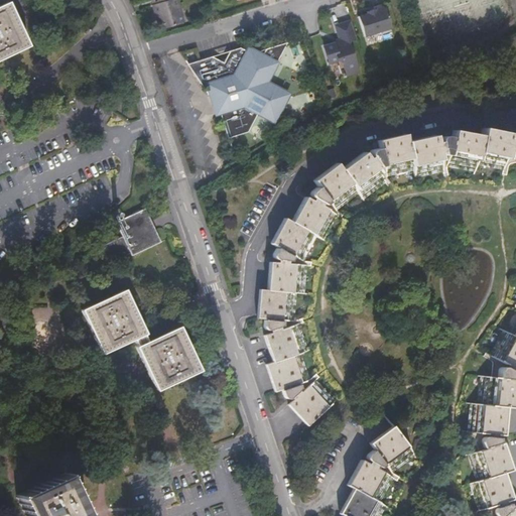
[(151,0),(153,4),(152,5),(160,29),(180,23),(176,10),(179,9),(176,0),(151,0)]
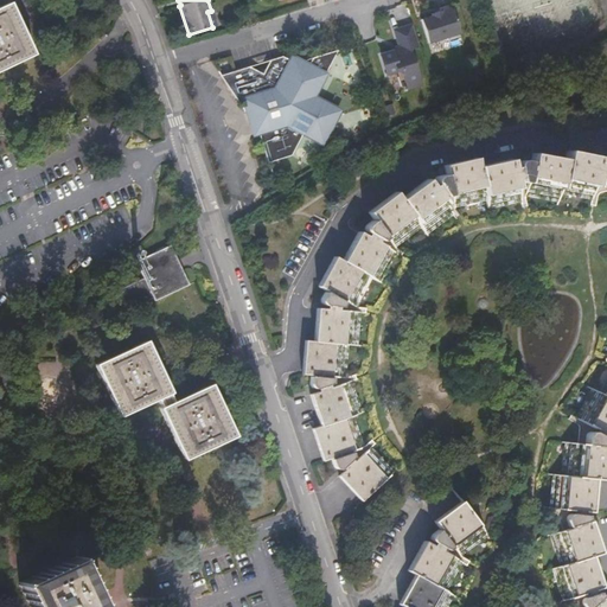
[(0,62),(24,51),(5,8),(0,11),(0,62)]
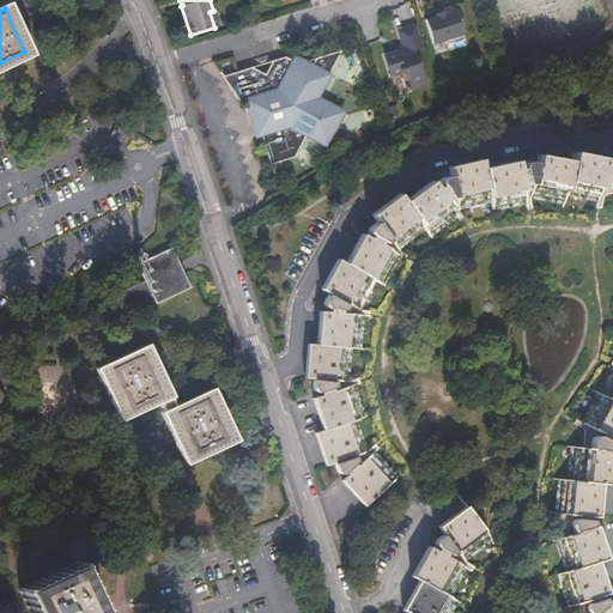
[(425,20),(434,44),(465,35),(456,11),(445,14),(444,12),(435,14),(436,17),(425,20)]
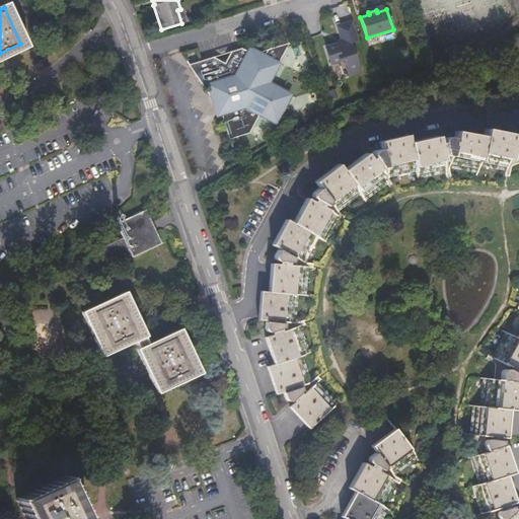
[(337,45),(326,48),(331,63),(342,60),(342,61),(346,63),(351,76),(361,72),(351,41),(357,39),(352,22),(339,26),(343,39),(344,43),(337,45)]
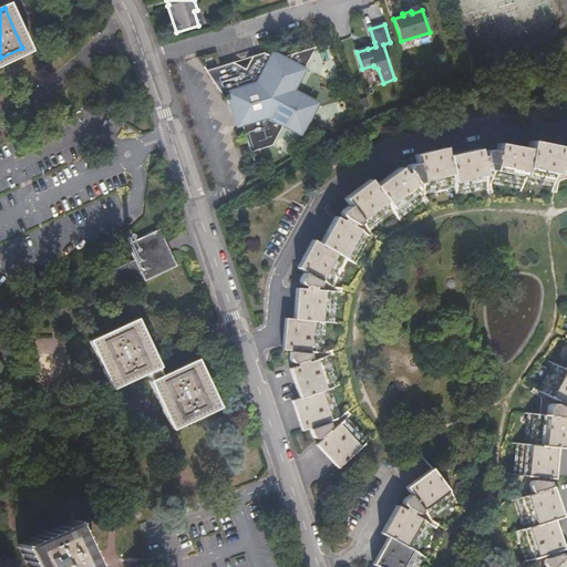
[(204,70),(240,122),(249,151),(270,144),(281,122),(297,130),(305,113),(309,115),(315,102),(296,92),(299,86),(294,84),(300,70),(302,66),(312,47),(290,53),(287,61),(271,53),(270,57),(261,52),(250,57),(244,68),(232,62),(204,70)]
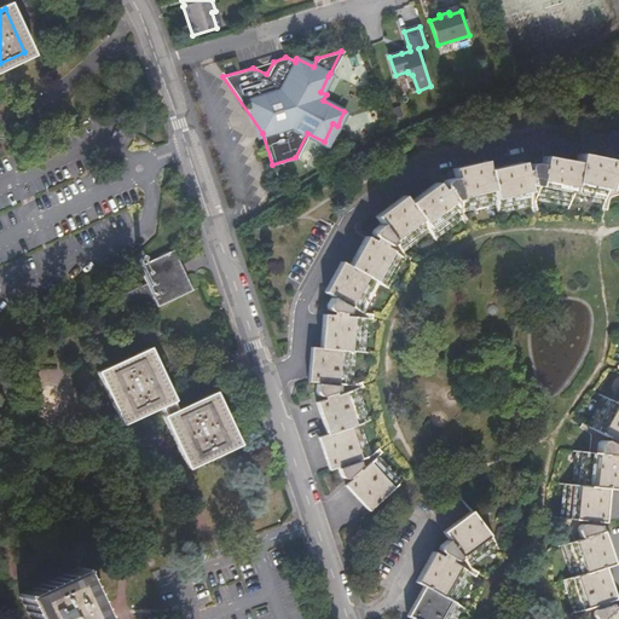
[(346,486),(370,510),(400,481),(376,456),(379,453),(375,451),(371,455),(359,422),(366,418),(356,388),(358,387),(357,382),(352,383),(354,350),(363,351),(365,317),(368,317),(368,313),(364,312),(380,282),(386,285),(401,255),(405,258),(406,254),(403,252),(429,232),(433,237),(461,217),(463,219),(467,215),(463,212),(496,204),(497,210),(531,203),(531,206),(536,204),(534,200),(568,206),(571,195),(603,201),(603,206),(607,207),(607,201),(608,198),(609,197),(612,195),(618,194),(618,165),(617,166),(615,166),(614,167),(614,169),(611,168),(612,160),(578,154),(577,162),(543,156),(542,165),(534,163),(533,163),(531,163),(530,163),(528,166),(527,167),(527,169),(524,169),(521,162),(487,168),(486,160),(455,168),(456,177),(447,179),(445,180),(444,181),(444,183),(443,184),(444,187),(441,189),(435,181),(408,202),(404,196),(377,215),(381,223),(375,226),(372,229),(372,231),(372,232),(372,235),(374,237),(372,239),(365,236),(350,265),(341,260),(324,291),(333,296),(329,302),(328,305),(328,307),(329,308),(330,310),(331,311),(331,314),(323,313),(320,347),(311,347),(308,381),(317,381),(317,388),(317,391),(318,393),(320,394),(323,395),(324,397),(324,399),(317,401),(328,433),(318,438),(329,469),(337,466),(341,474),(342,475),(343,476),(345,478),(347,478),(350,476),(352,480),(346,486)]
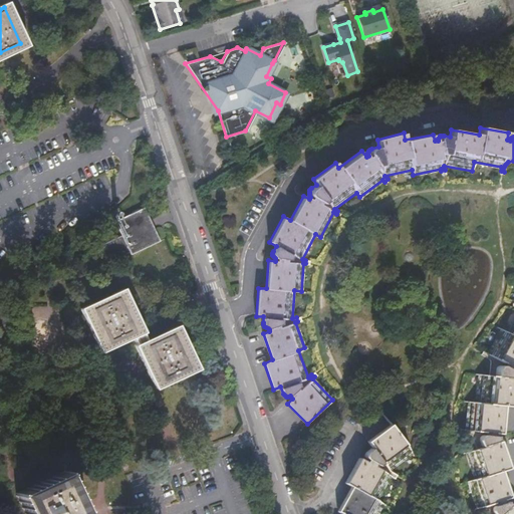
[(115,220),(121,234),(88,250),(95,267),(130,251),(130,253),(159,240),(144,207),(115,220)]
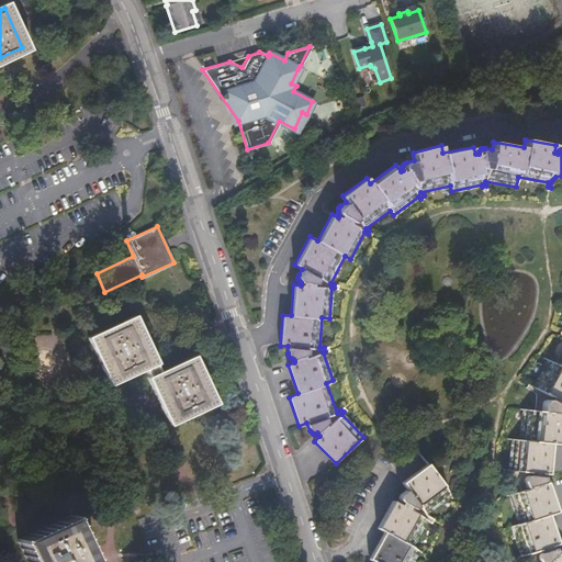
[(114,377),(149,360),(131,322),(96,337),(114,377)]
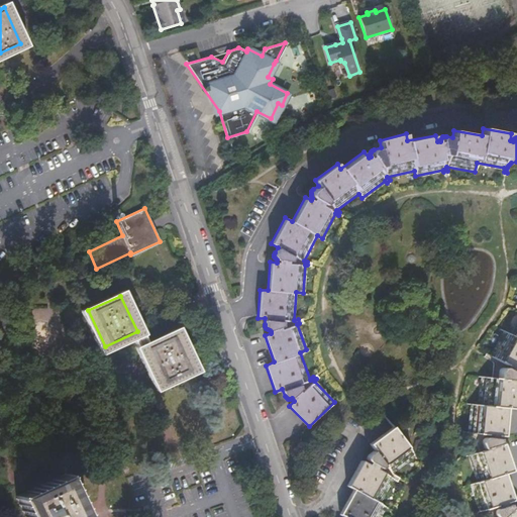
[(516,516),(516,508),(516,507),(514,508),(510,504),(509,504),(507,504),(506,501),(512,499),(504,472),(511,470),(503,443),(501,444),(500,442),(500,440),(499,438),(498,437),(497,437),(497,434),(503,434),(506,407),(514,407),(516,379),(516,375),(516,374),(515,372),(516,370),(516,322),(510,335),(504,331),(490,355),(487,354),(486,357),(492,360),(491,377),(481,376),(478,404),(471,404),(468,431),(466,431),(466,435),(471,435),(472,436),(477,452),(469,455),(476,481),(471,483),(479,510),(477,511),(478,514),(483,512),(487,516),(516,516)]
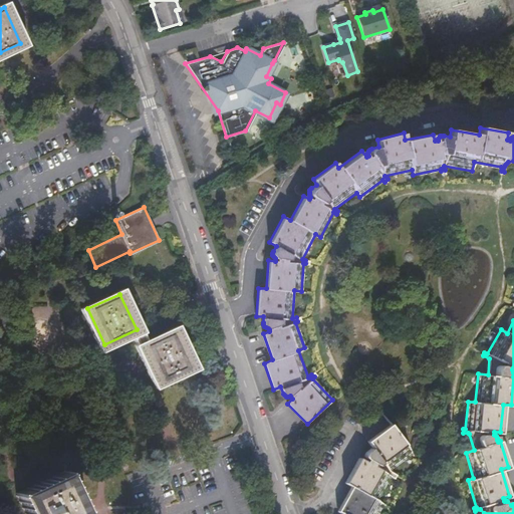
[(190,366),(174,330),(142,345),(159,382),(190,366)]
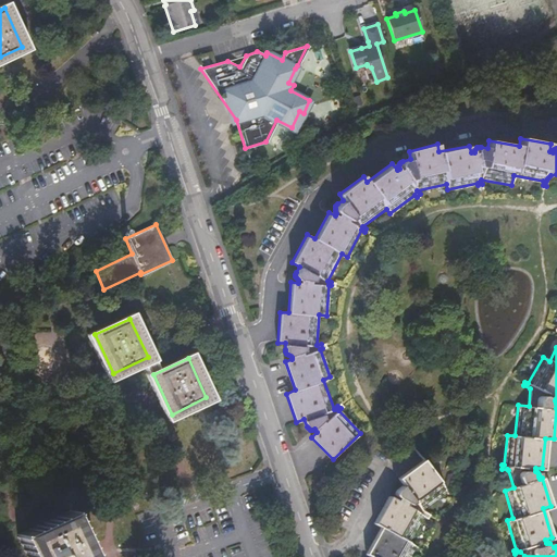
[(409,556),(416,545),(408,542),(423,515),(426,517),(428,512),(423,510),(447,492),(430,469),(442,459),(433,446),(420,456),(423,460),(399,479),(403,485),(397,490),(396,492),(395,493),(396,495),(398,497),(396,500),(390,496),(374,522),(381,527),(366,554),(371,556),(409,556)]
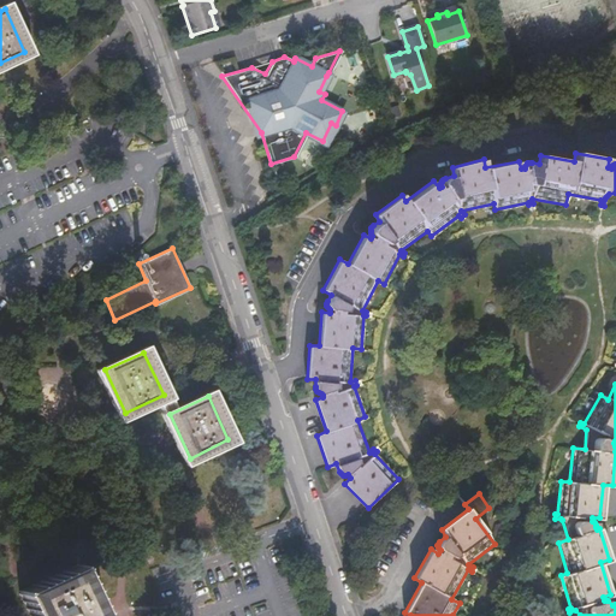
[(102,615),(77,562),(19,590),(31,615),(102,615)]
